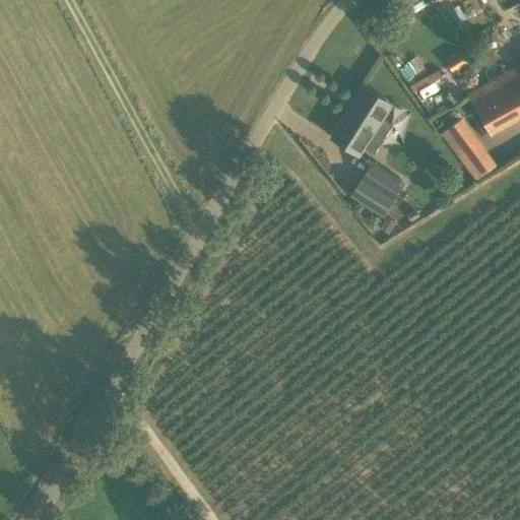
[(519,63),(466,93),(491,134),(519,117),(519,63)]
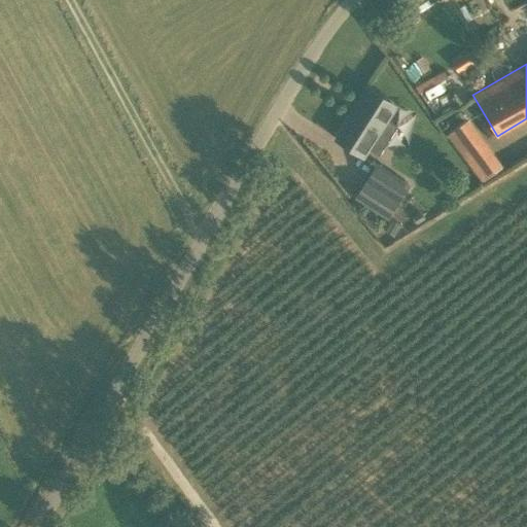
[(378,154),(396,126),(389,120),(398,107),(369,88),(336,139),(365,157),(371,150),(378,154)]
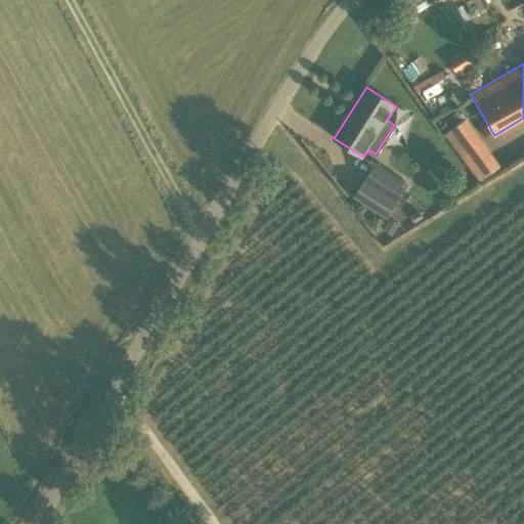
[(479,180),(499,165),(465,118),(444,133),(479,180)]
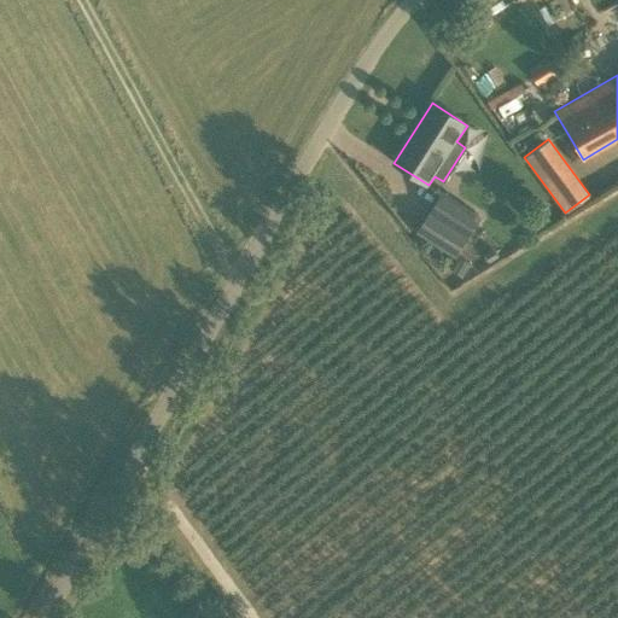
[(455,256),(481,217),(443,193),(418,232),(455,256)]
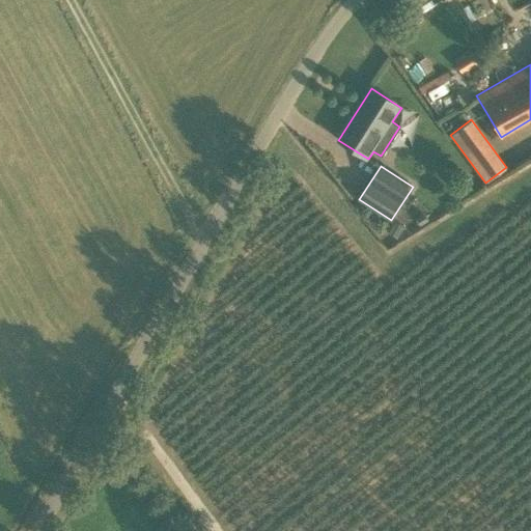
[(394,221),(388,231),(396,236),(403,226),(394,221)]
